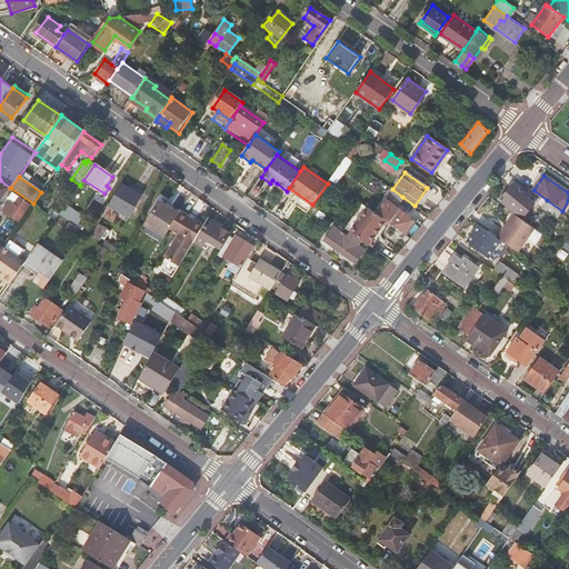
[(0,197),(3,199),(10,188),(0,180),(0,197)]
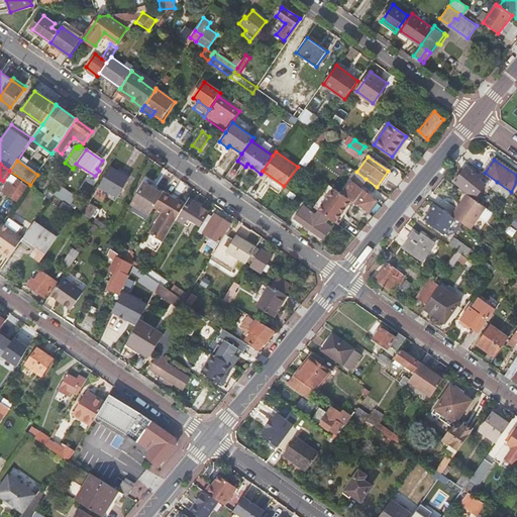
[(459,186),(458,188),(469,195),(474,198),(485,186),(473,176),(475,174),(468,167),(467,168),(464,166),(452,180),(459,186)]
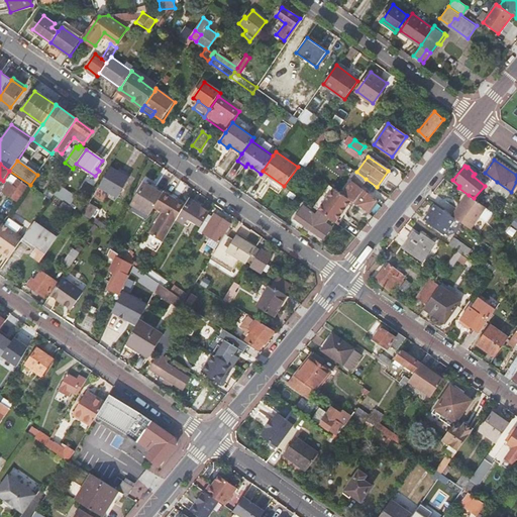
[(128,177),(111,168),(100,187),(118,196),(128,177)]
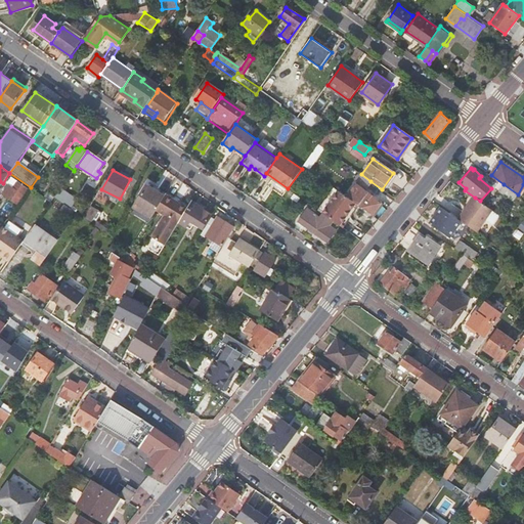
[(370,181),(361,174),(358,172),(353,179),(366,188),(370,181)]
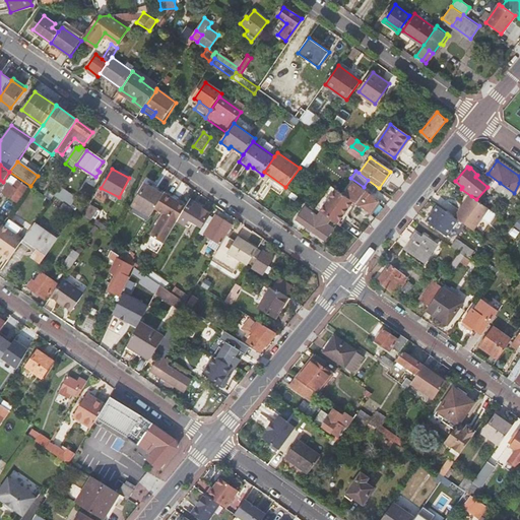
[(16,203),(26,188),(12,177),(7,183),(9,185),(3,194),(16,203)]
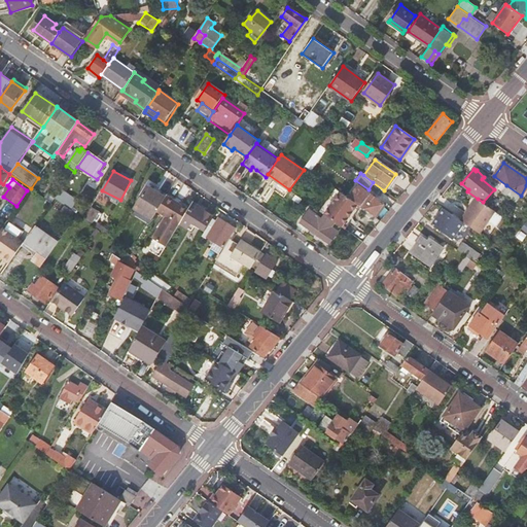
[(359,206),(374,216),(383,203),(357,184),(348,198),(356,204),(359,206)]
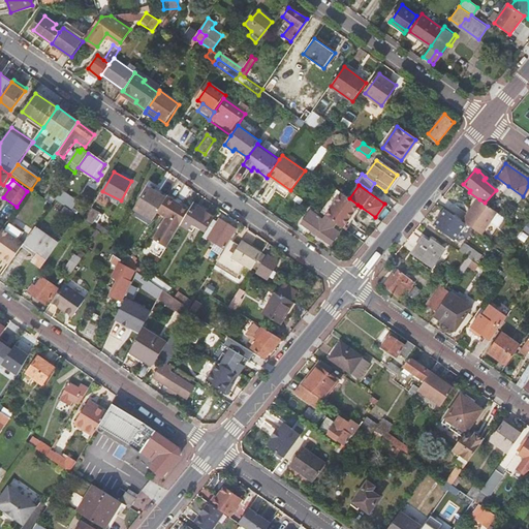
[(523,196),(508,186),(504,192),(519,201),(523,196)]
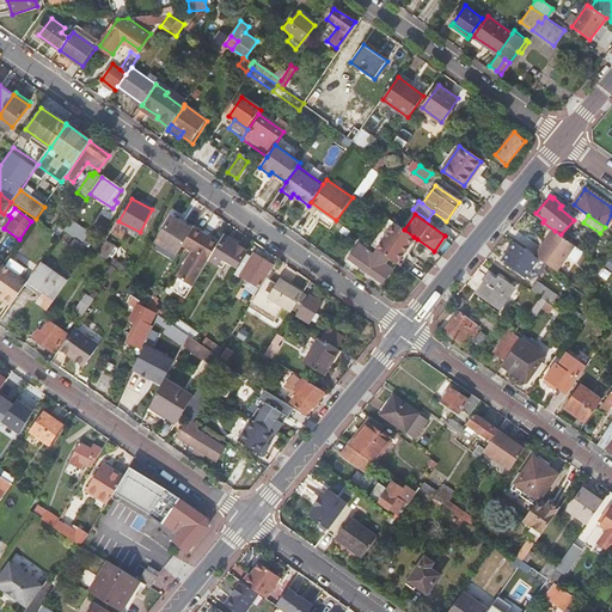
[(183,245),(193,230),(173,218),(158,243),(177,255),(183,245)]
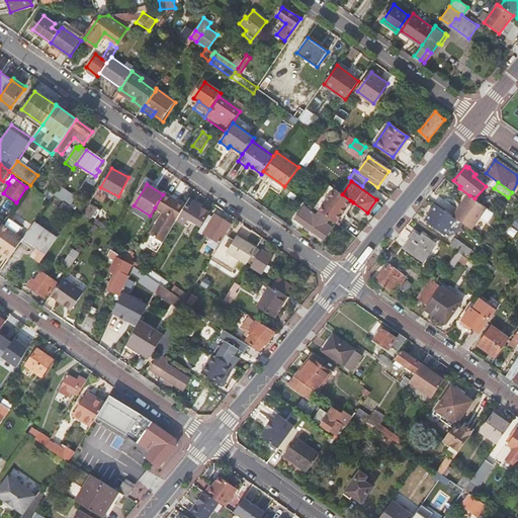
[(188,201),(167,188),(165,191),(186,205),(188,201)]
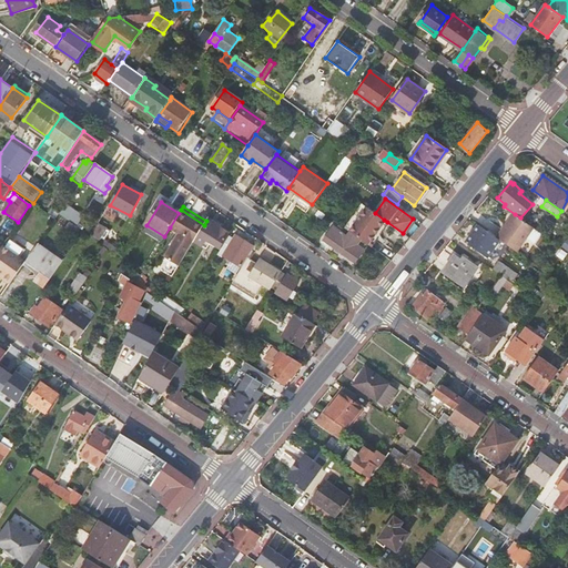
[(355,236),(367,244),(384,220),(375,213),(366,206),(348,232),(355,236)]
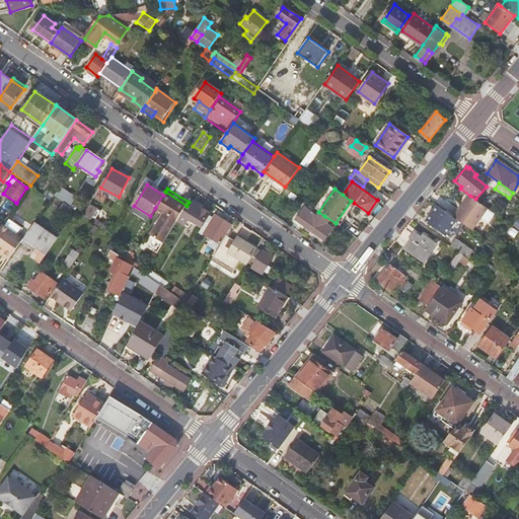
[(295,195),(289,191),(285,196),(291,200),(295,195)]
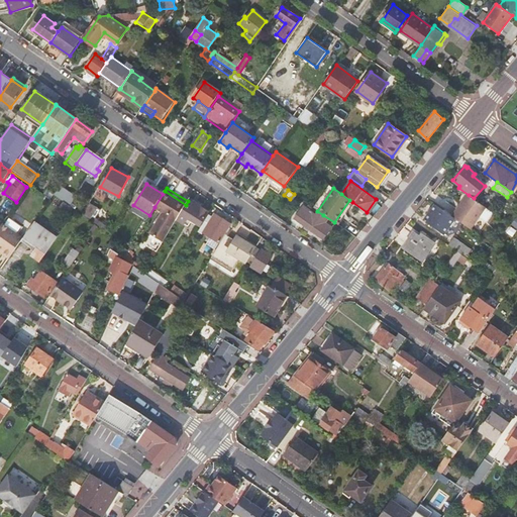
[(186,205),(165,191),(163,194),(154,207),(163,212),(149,234),(163,242),(176,220),(186,205)]
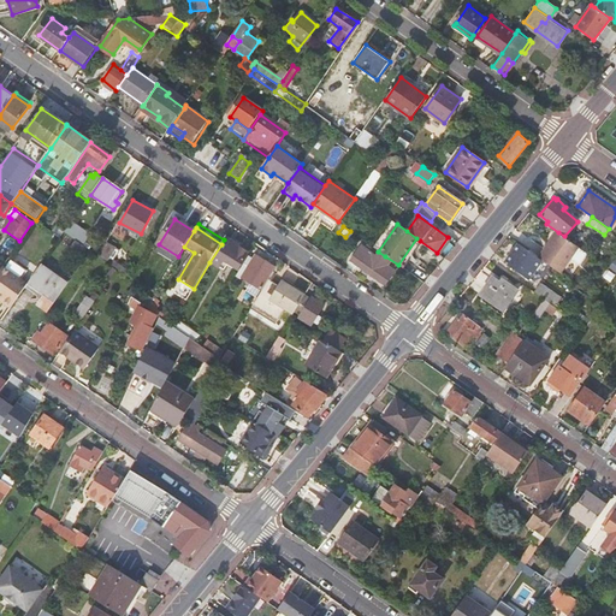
[(564,236),(558,232),(539,258),(543,259),(562,273),(573,256),(580,247),(564,236)]
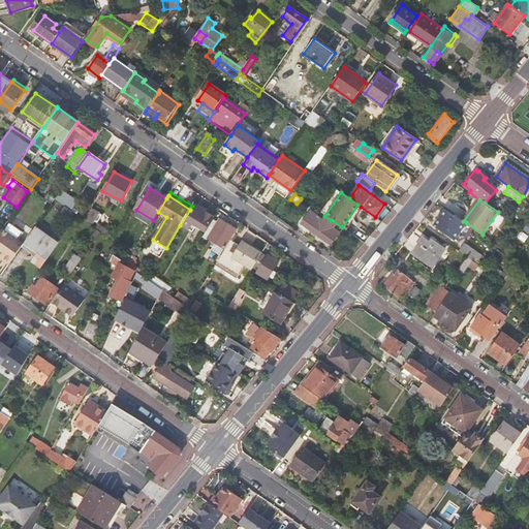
[(194,203),(192,206),(190,210),(180,225),(196,235),(201,227),(206,229),(214,215),(194,203)]
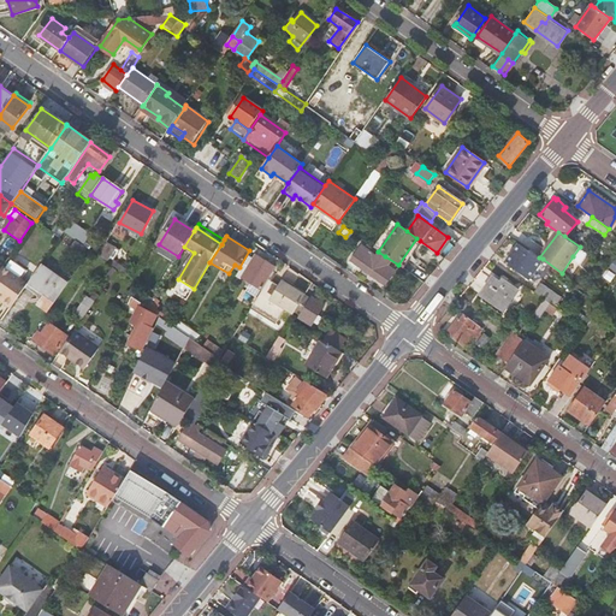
[(398,265),(401,267),(420,241),(416,238),(398,265)]
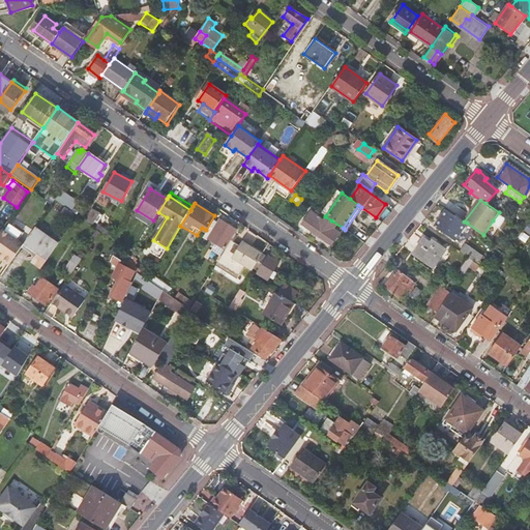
[(75,212),(66,207),(61,213),(69,219),(75,212)]
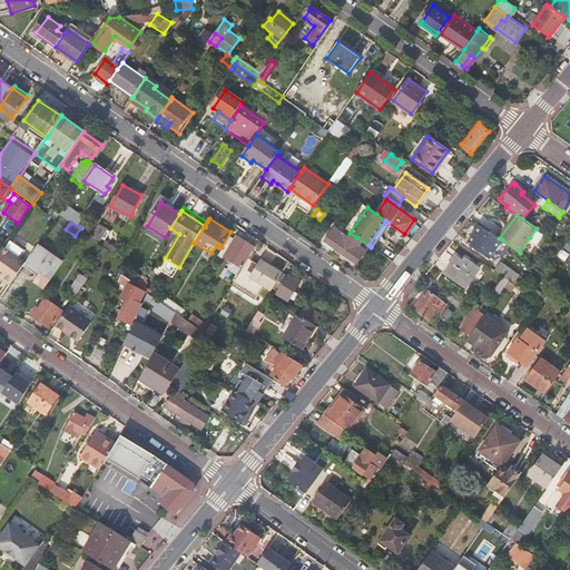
[(94,237),(126,259),(127,255),(106,242),(102,239),(110,227),(102,223),(94,237)]
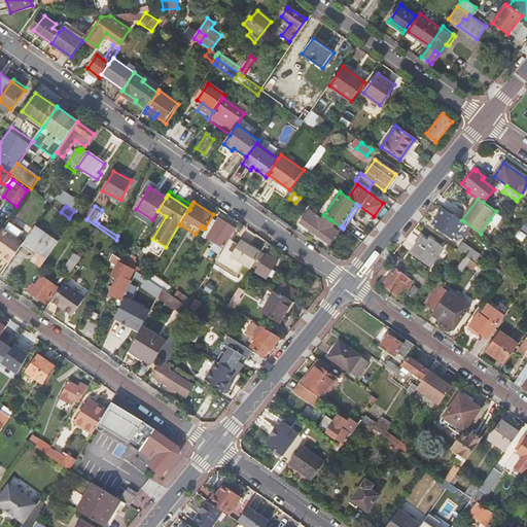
[(461,220),(445,208),(433,224),(452,238),(464,221),(461,220)]
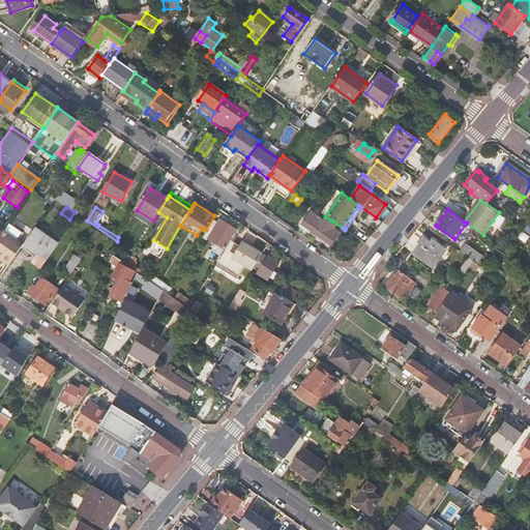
[(95,223),(98,225),(106,213),(102,211),(95,223)]
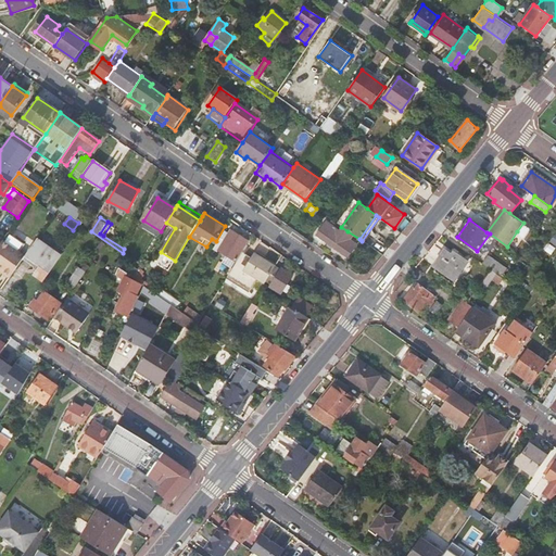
[(529,227),(523,223),(517,231),(522,236),(529,227)]
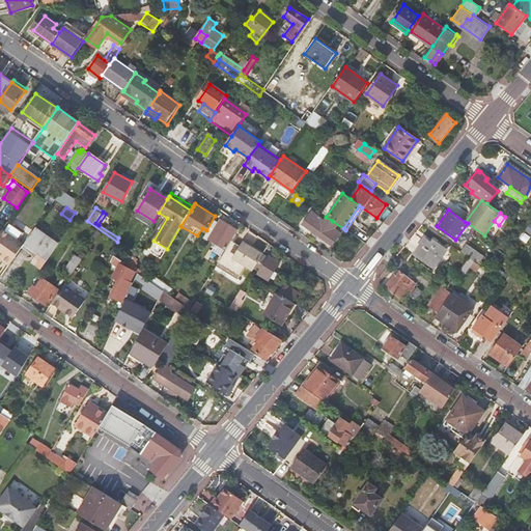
[(339,234),(343,228),(332,221),(328,226),(316,217),(309,228),(338,249),(345,239),(339,234)]
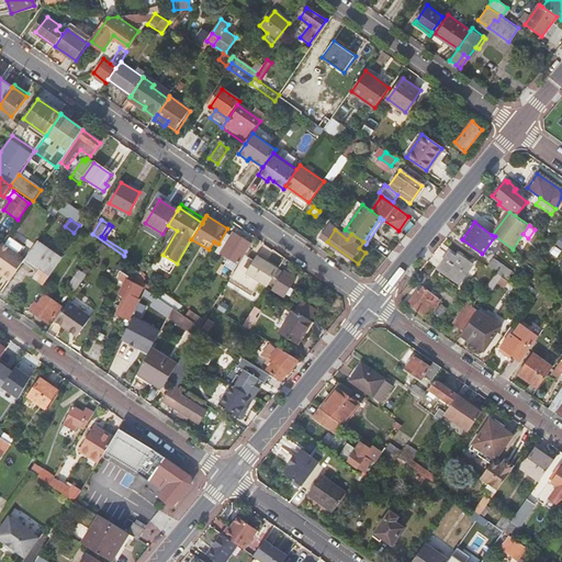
[(232,237),(226,234),(216,250),(229,258),(225,265),(235,270),(250,245),(234,234),(232,237)]
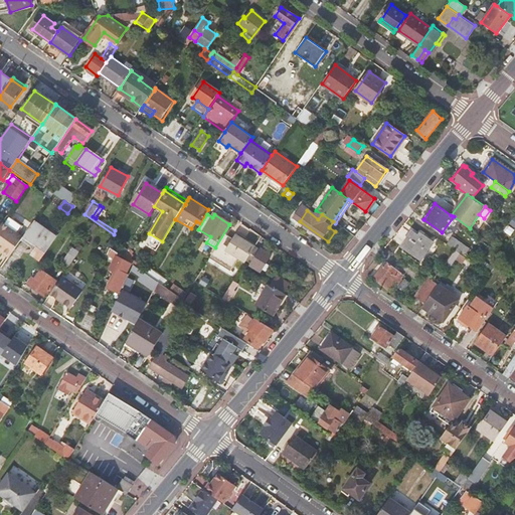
[(33,255),(41,262),(57,237),(35,221),(24,236),(39,246),(33,255)]
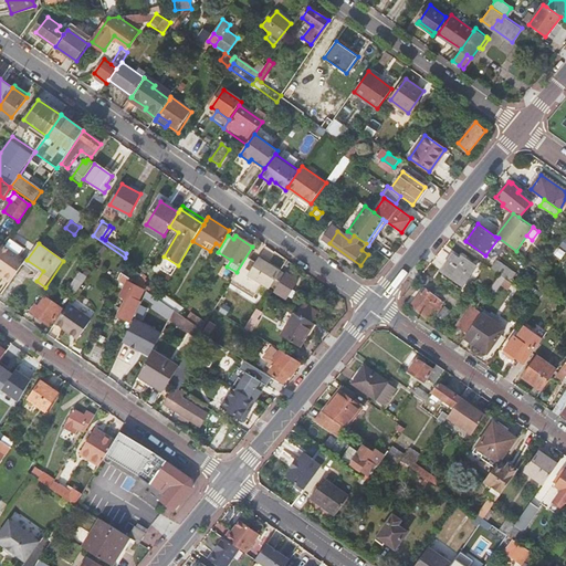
[(3,244),(0,249),(0,272),(4,275),(2,278),(11,283),(27,261),(3,244)]
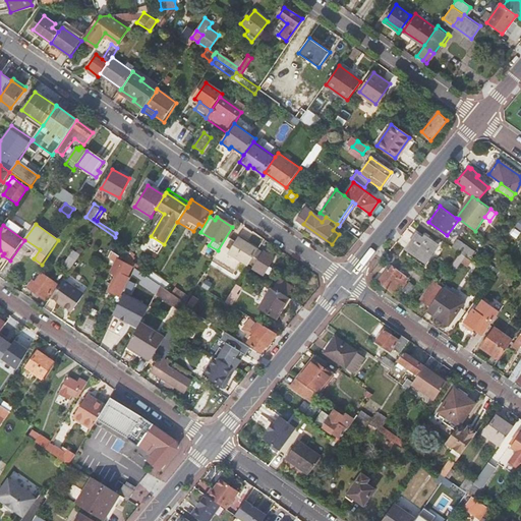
[(425,263),(439,244),(425,236),(423,238),(417,234),(407,249),(425,263)]
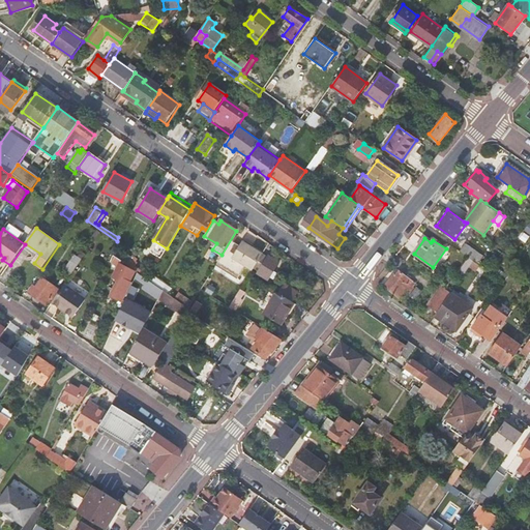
[(167,248),(153,240),(147,251),(160,259),(167,248)]
